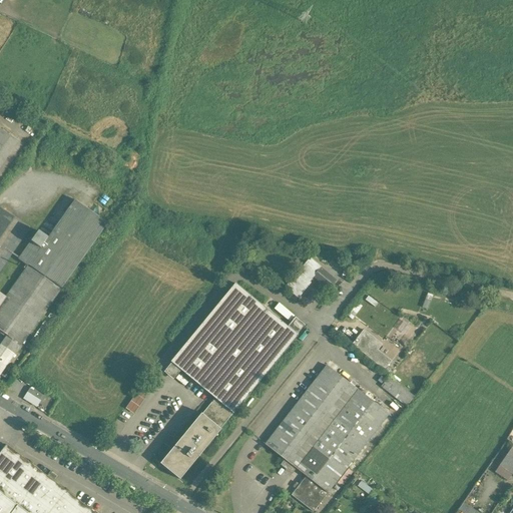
[(0,128),(0,167),(18,141),(0,128)]
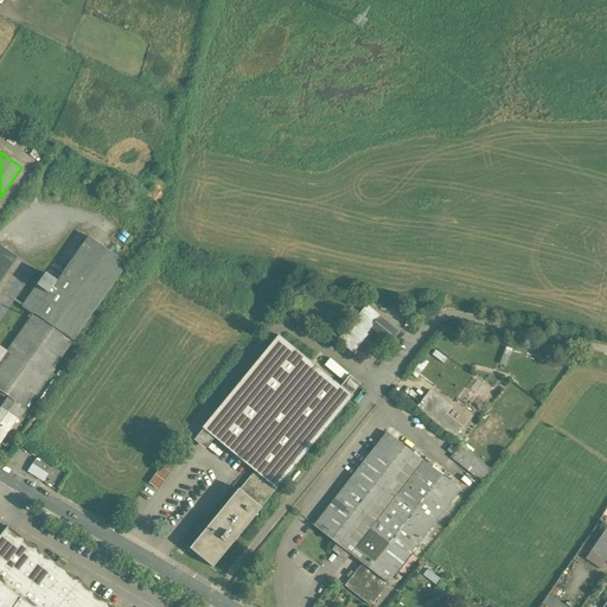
[(89,237),(71,261),(110,288),(128,264),(89,237)]
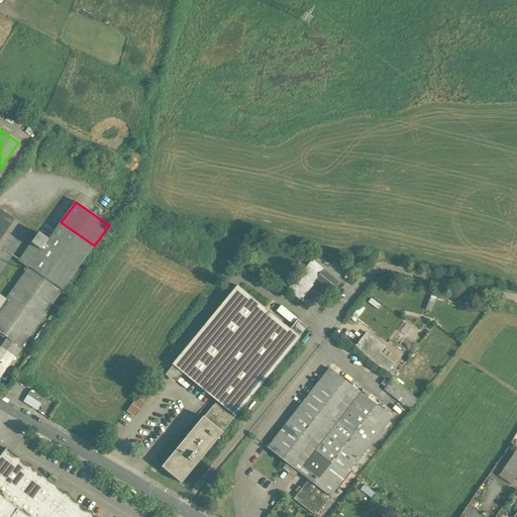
[(29,229),(0,209),(0,270),(1,271),(29,229)]
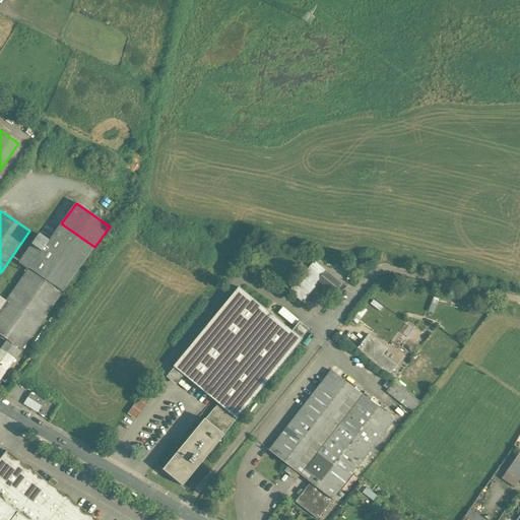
[(94,247),(61,223),(57,230),(50,241),(42,251),(30,268),(63,291),(94,247)]
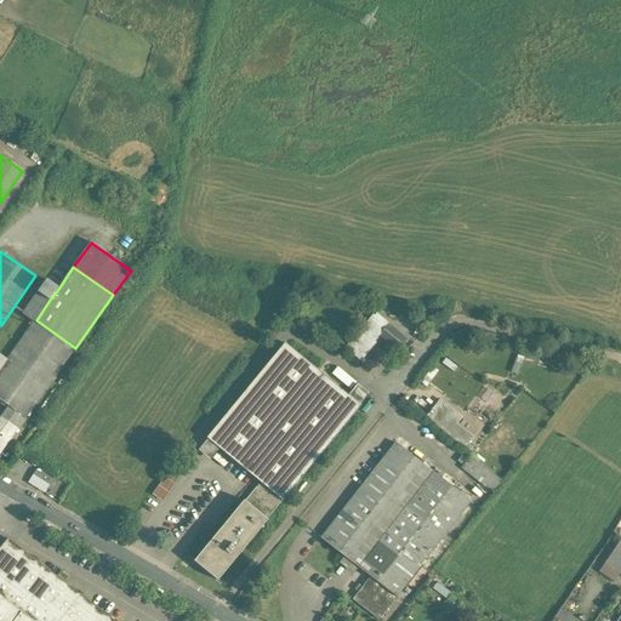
[(68,274),(57,267),(47,279),(60,288),(68,274)]
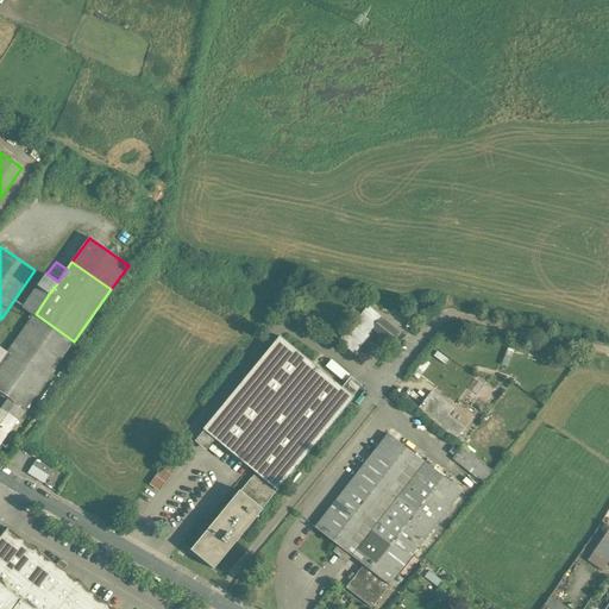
[(46,274),(38,287),(49,294),(58,282),(46,274)]
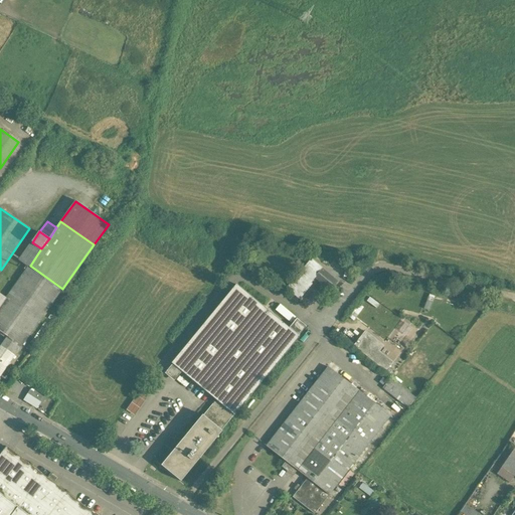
[(32,242),(19,261),(28,267),(30,266),(41,248),(32,242)]
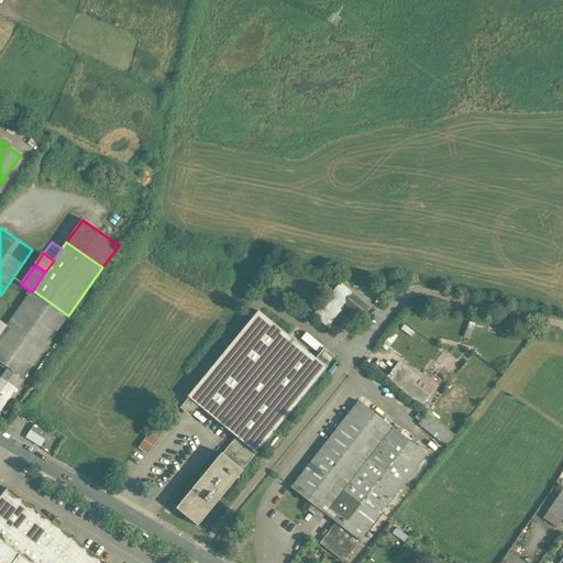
[(31,291),(7,326),(0,321),(0,362),(8,368),(9,368),(20,377),(23,379),(68,316),(33,290),(31,291)]
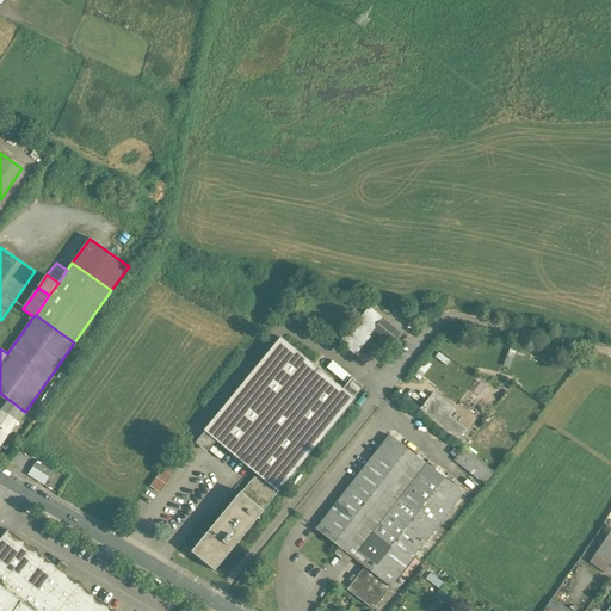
[(401,335),(382,319),(372,329),(392,345),(401,335)]
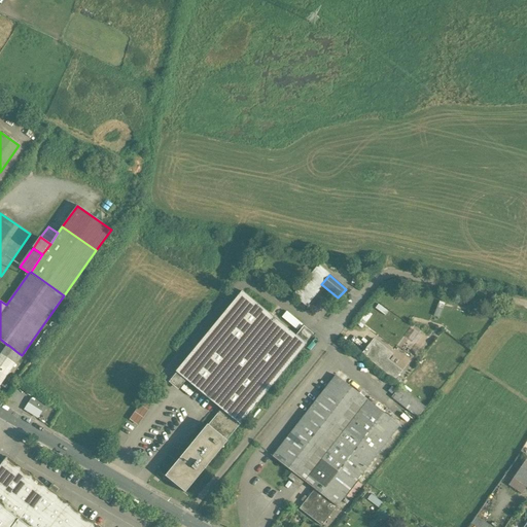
[(313,277),(296,297),(305,304),(321,284),(313,277)]
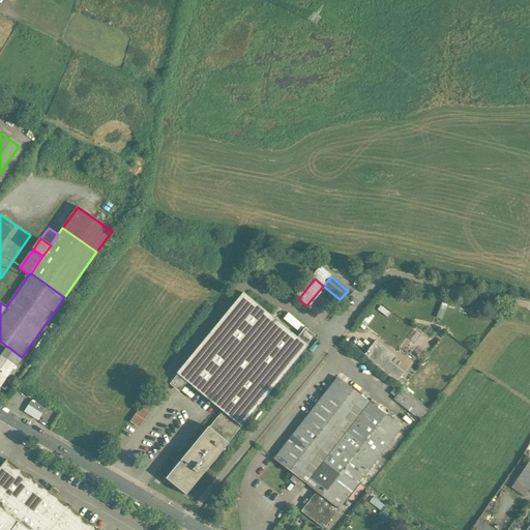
[(297,337),(243,293),(176,374),(223,412),(241,428),(307,347),(306,346),(297,337)]
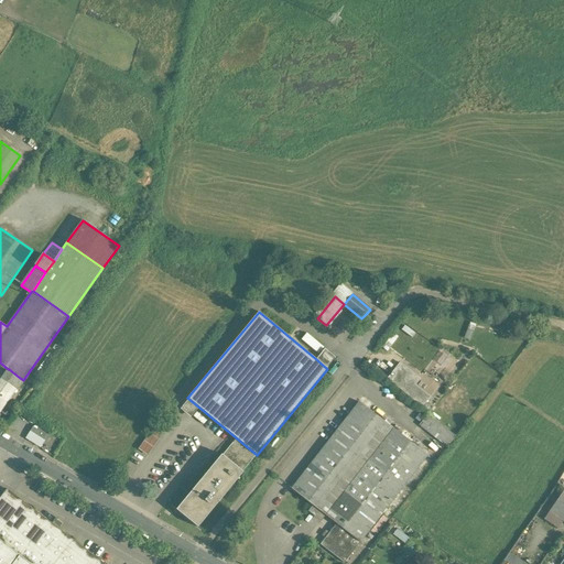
[(469,323),(464,338),(469,340),(476,325),(469,323)]
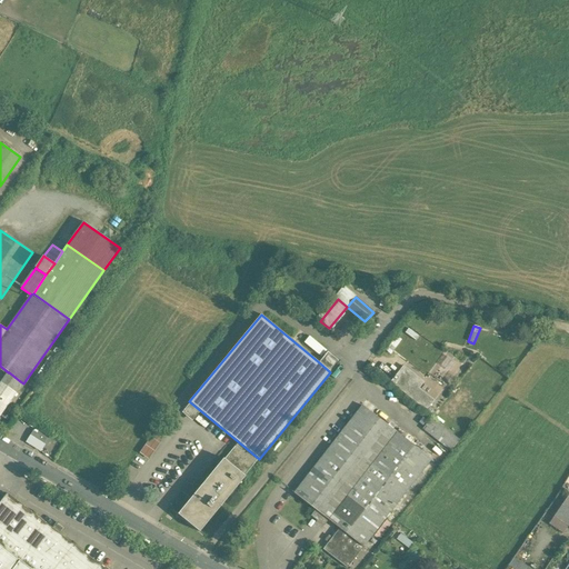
[(390,355),(401,340),(396,336),(385,351),(390,355)]
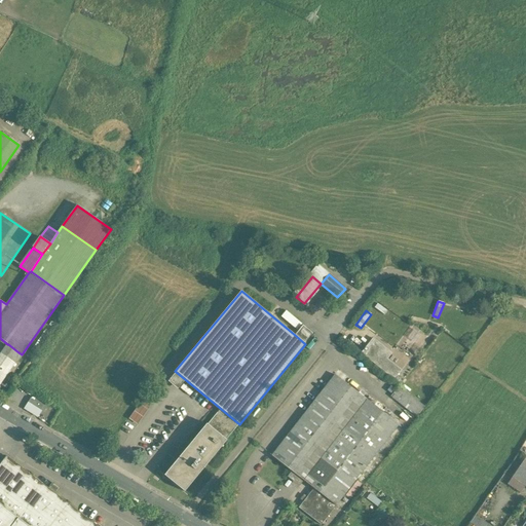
[(295,335),(304,343),(312,334),(302,326),(295,335)]
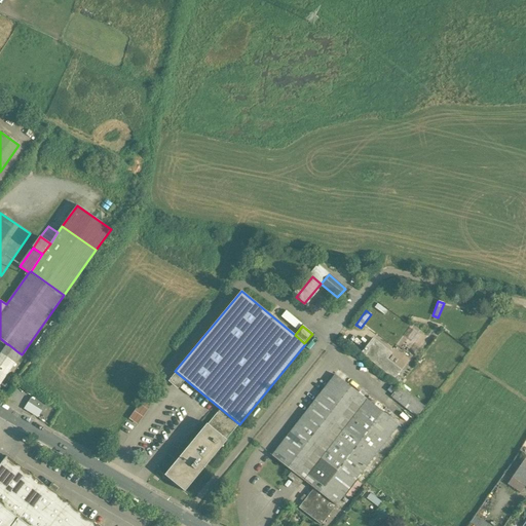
[(393,380),(402,370),(387,360),(392,353),(373,338),(361,353),(393,380)]
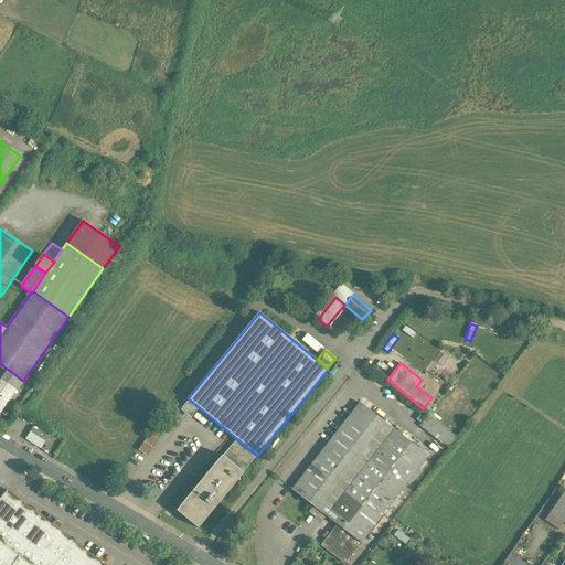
[(20,379),(13,388),(17,391),(23,381),(20,379)]
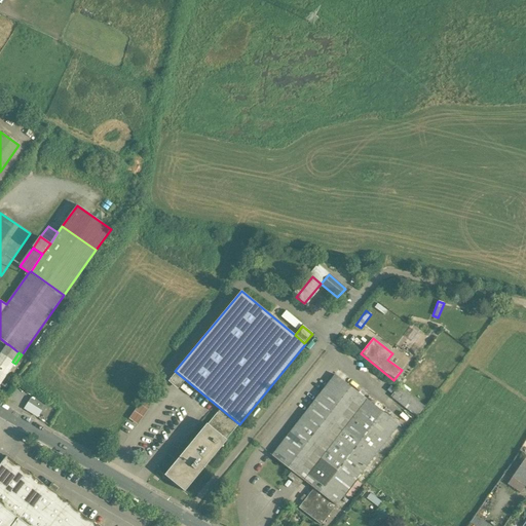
[(0,363),(0,362),(0,384),(15,364),(12,362),(5,355),(0,363)]
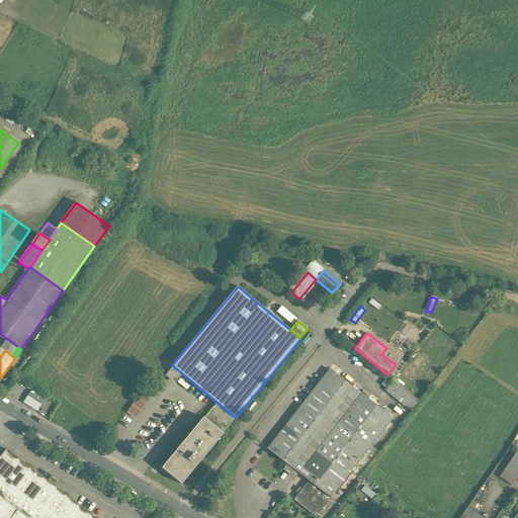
[(330,370),(267,449),(287,465),(350,385),(330,370)]
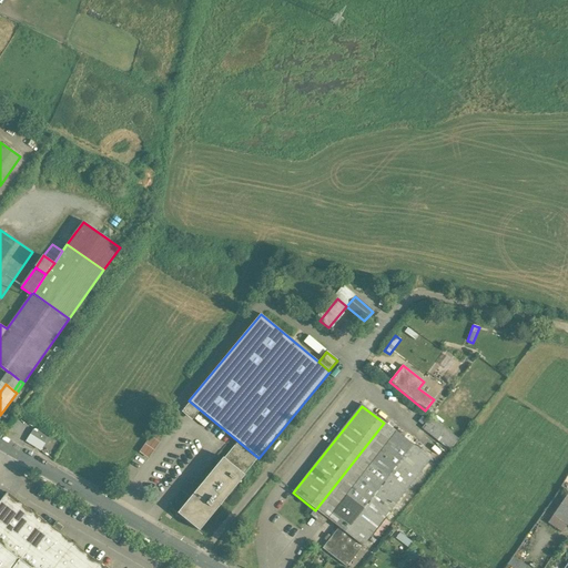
[(459,439),(430,417),(422,428),(450,450),(459,439)]
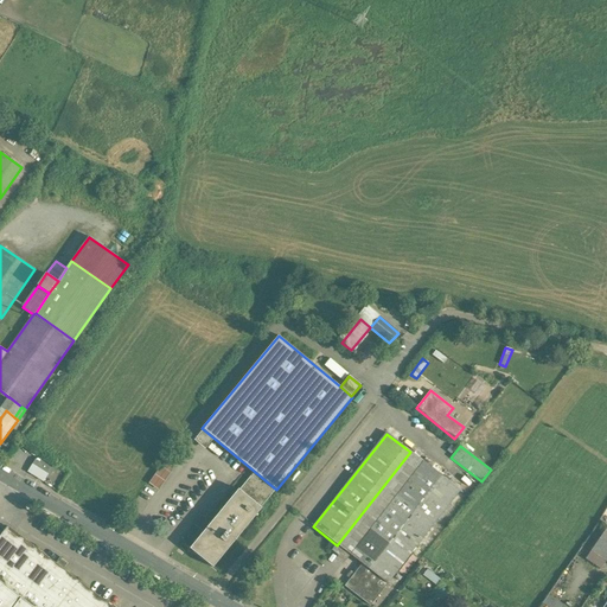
[(414,454),(425,462),(429,458),(429,457),(423,452),(422,454),(416,449),(414,454)]
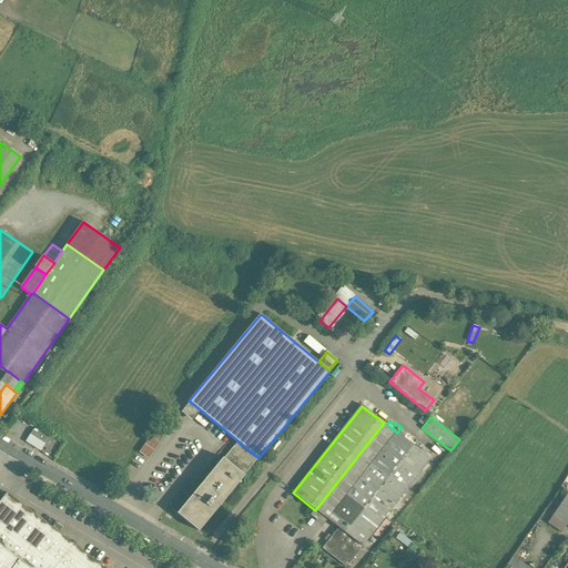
[(384,423),(315,510),(338,529),(363,548),(394,507),(432,459),(421,450),(397,433),(387,425),(384,423)]
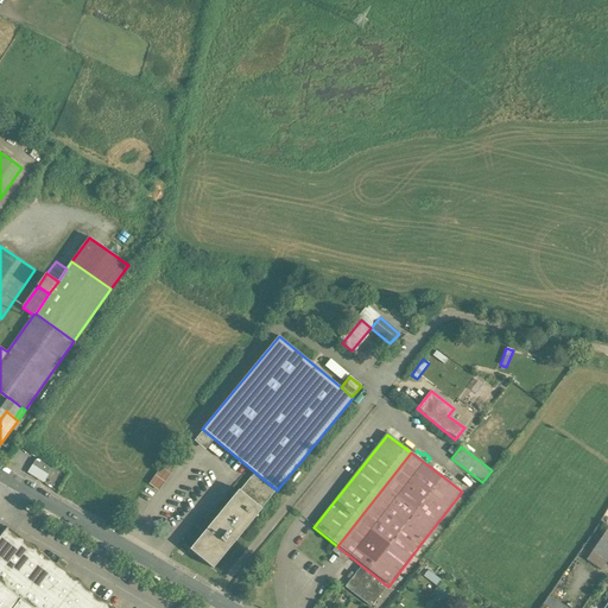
[(25,472),(43,483),(54,468),(36,456),(25,472)]
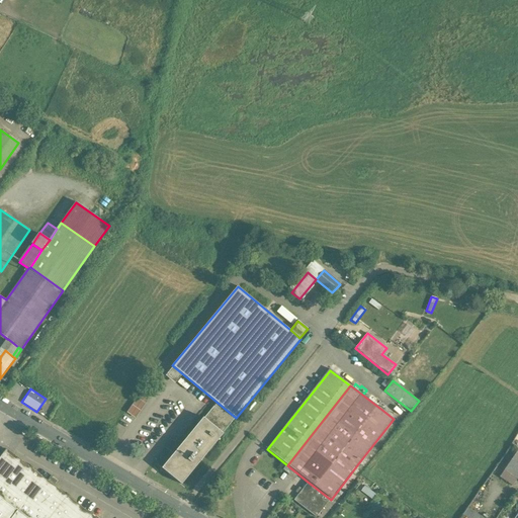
[(386,407),(366,391),(362,395),(383,411),(386,407)]
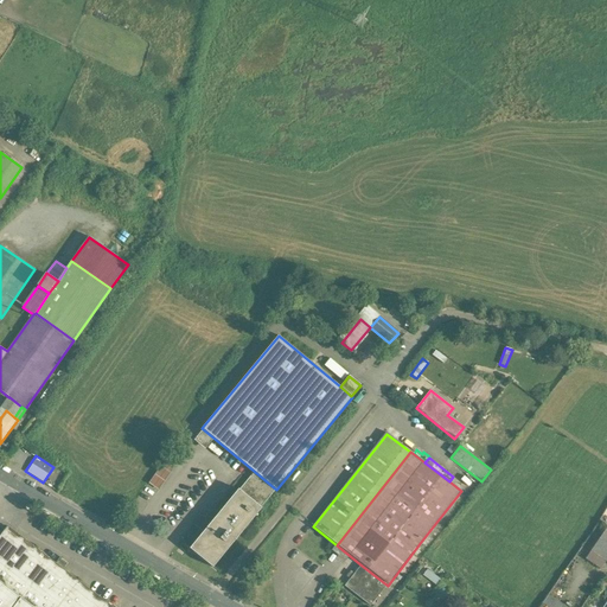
[(148,483),(158,489),(172,467),(163,461),(148,483)]
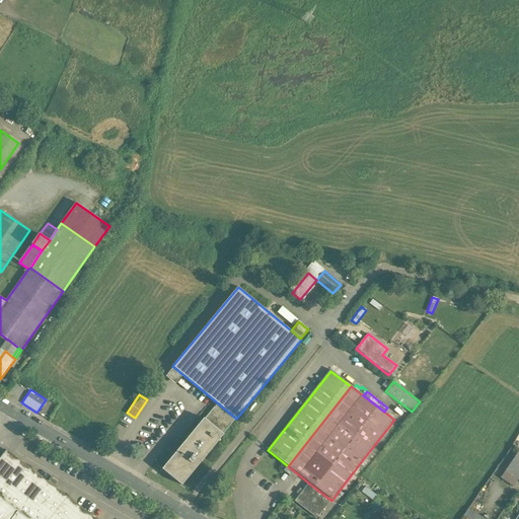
[(218,403),(205,419),(204,419),(180,447),(174,442),(168,450),(174,454),(162,469),(181,486),(224,435),(223,434),(236,419),(218,403)]
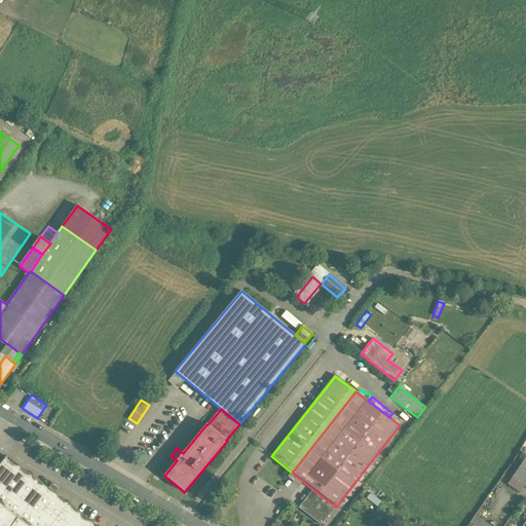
[(97,525),(6,456),(0,464),(0,525),(97,525)]
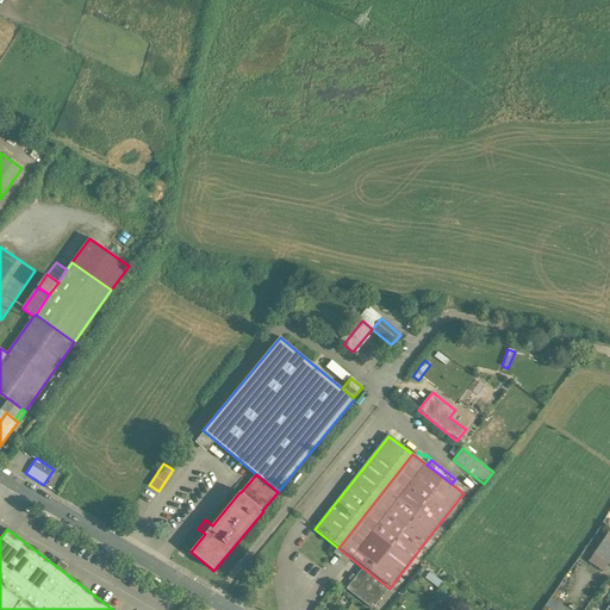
[(609,530),(595,554),(609,565),(609,564),(609,530)]
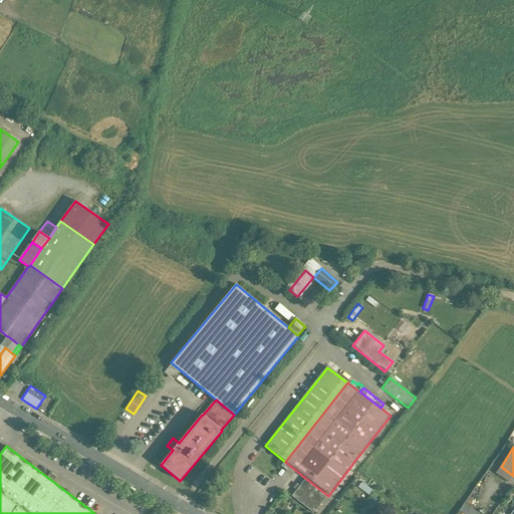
[(356,459),(328,496),(333,500),(362,463),(356,459)]
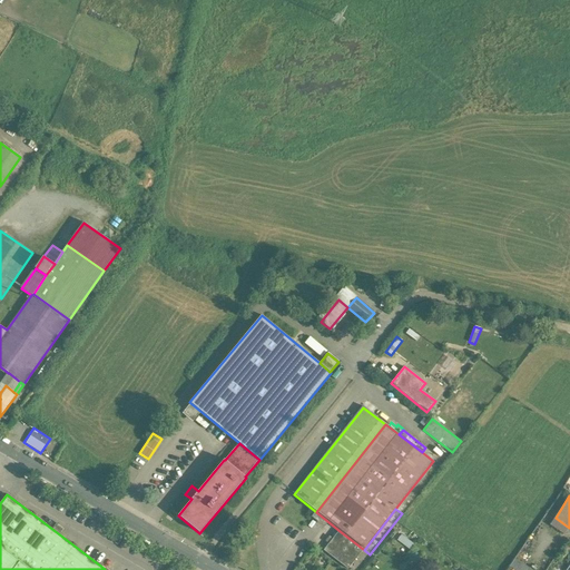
[(569,528),(556,518),(550,526),(564,534),(569,528)]
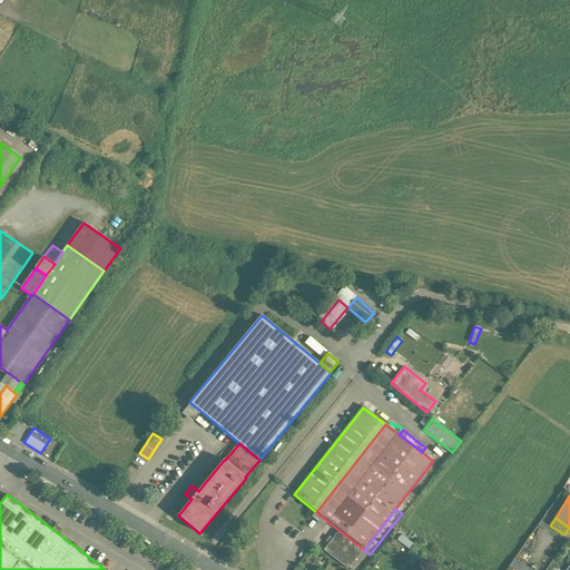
[(401,530),(394,539),(402,546),(409,537),(401,530)]
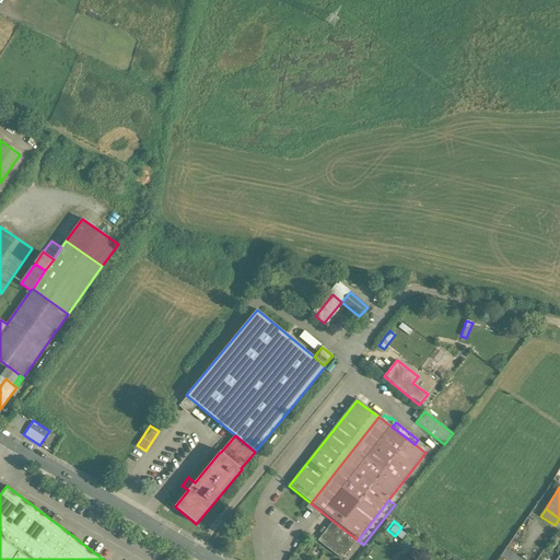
[(358,540),(334,522),(318,541),(342,559),(358,540)]
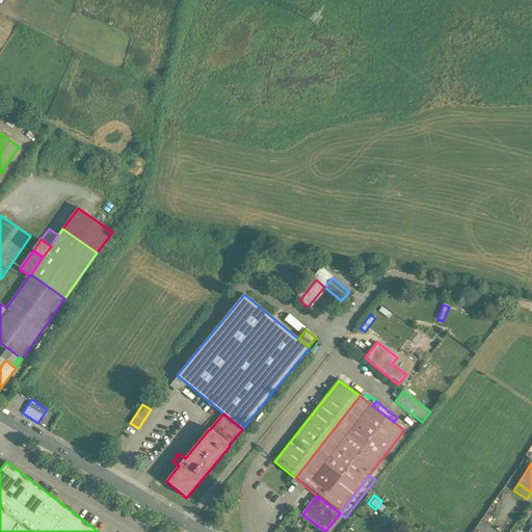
[(496,531),(480,521),(475,529),(479,531),(496,531)]
